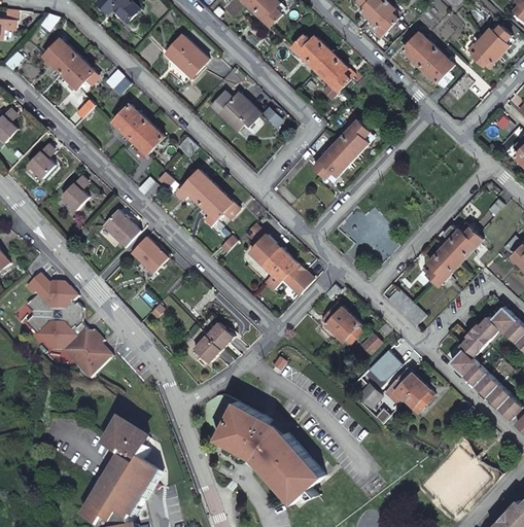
[(128,20),(140,7),(132,0),(100,0),(111,10),(114,7),(128,20)]
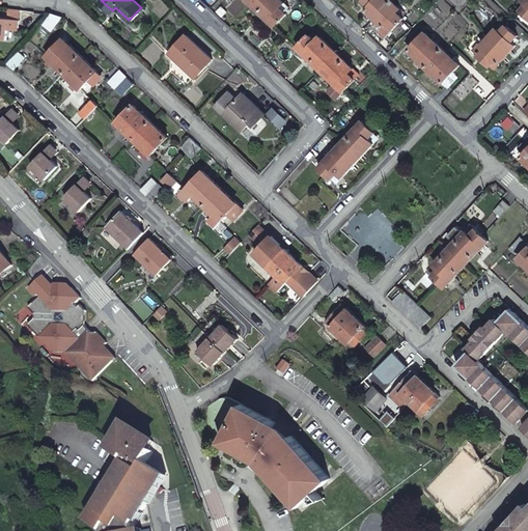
[(279,8),(283,3),(279,0),(245,0),(273,26),(285,15),(279,8)]
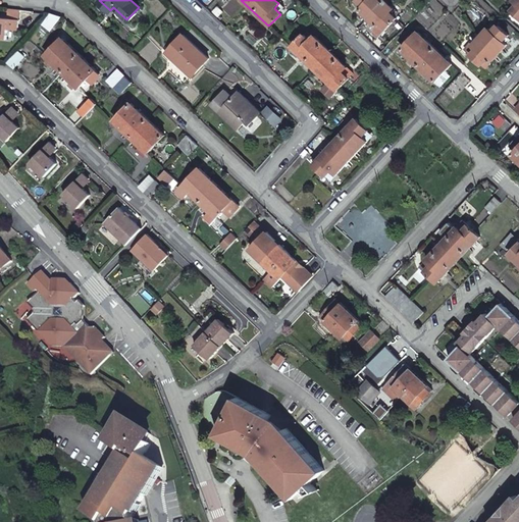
[(359,9),(367,17),(368,17),(383,0),(356,0),(362,6),(359,9)]
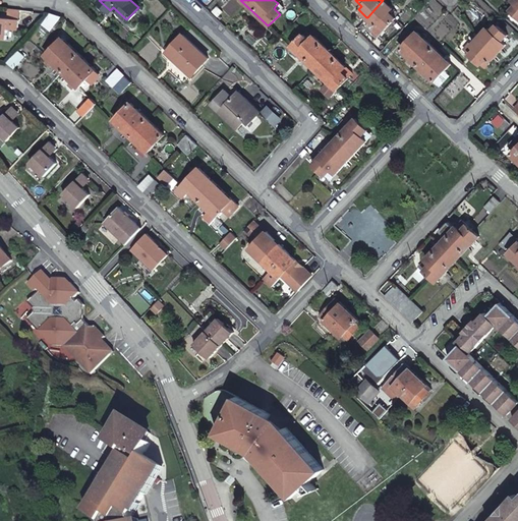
[(366,17),(373,24),(375,25),(378,21),(384,27),(394,17),(388,11),(392,8),(383,0),(367,17),(366,17)]
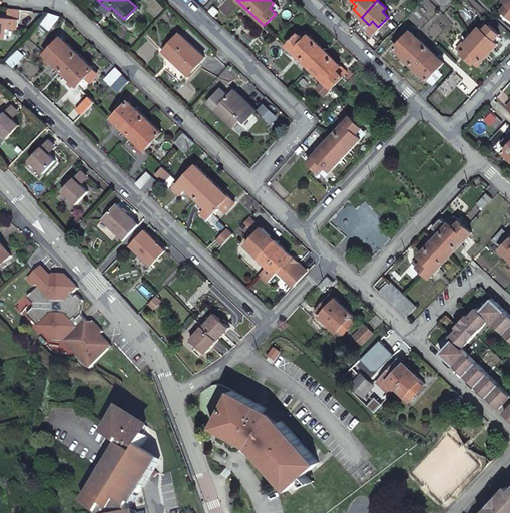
[(507,4),(501,9),(509,17),(509,0),(503,0),(507,4)]
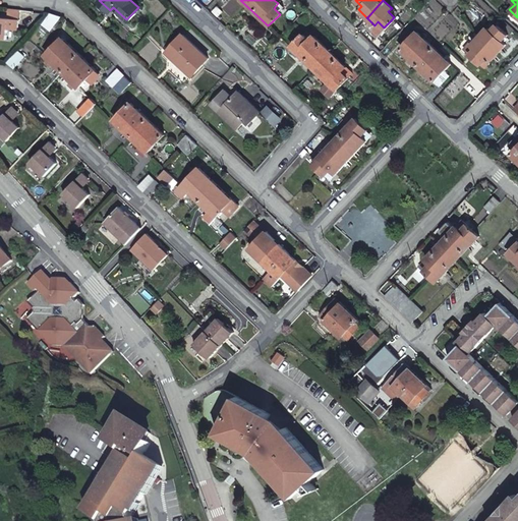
[(284,9),(278,3),(274,8),(280,14),(284,9)]
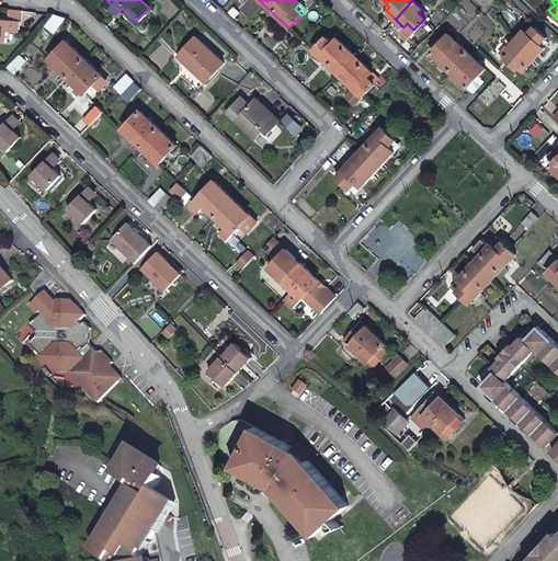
[(20,11),(9,10),(8,13),(4,13),(4,19),(0,18),(0,38),(7,39),(8,29),(18,31),(20,11)]
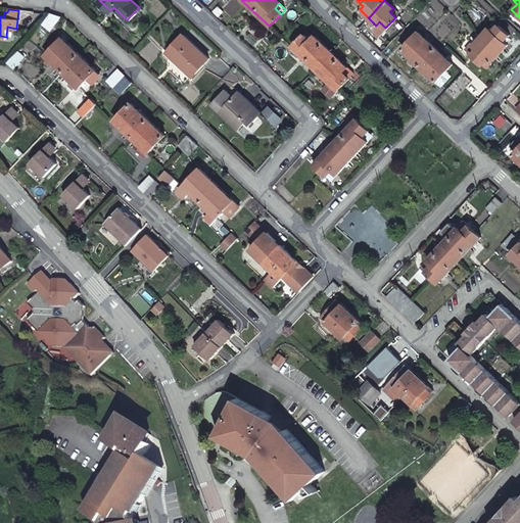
[(49,34),(60,22),(52,15),(41,27),(49,34)]
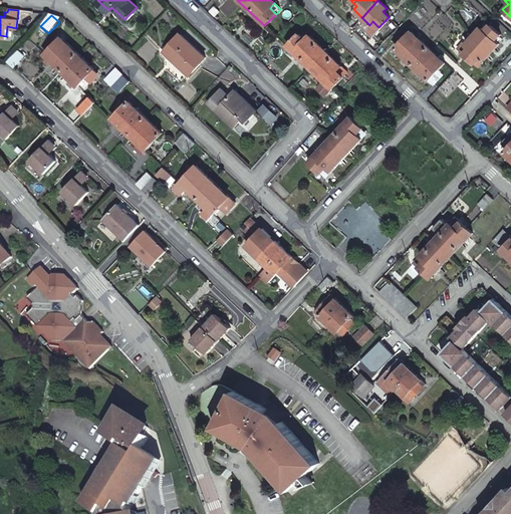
[(369,25),(368,24),(366,26),(373,32),(378,27),(372,21),(369,25)]
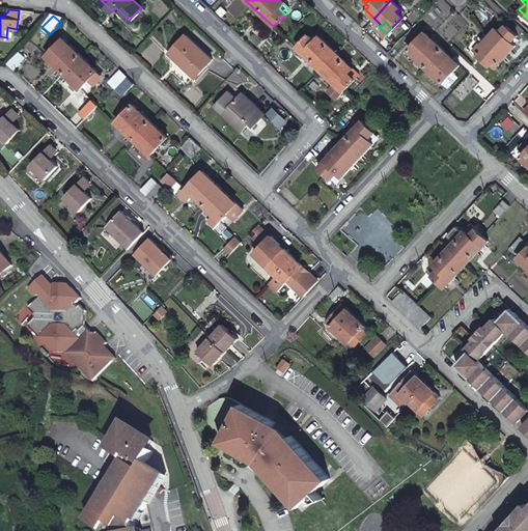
[(496,27),(488,35),(506,53),(515,45),(510,40),(516,35),(505,25),(500,31),(496,27)]
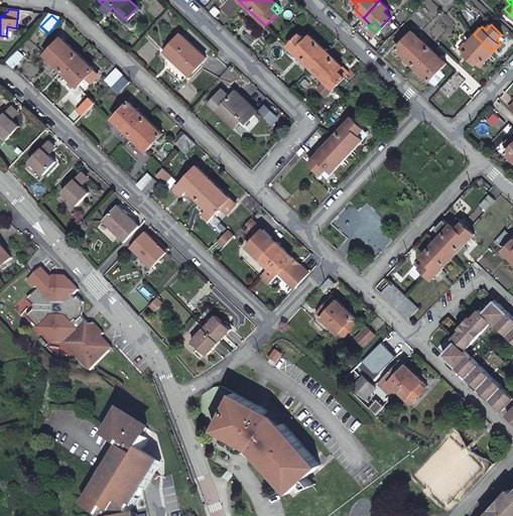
[(302,29),(298,34),(304,40),(308,35),(302,29)]
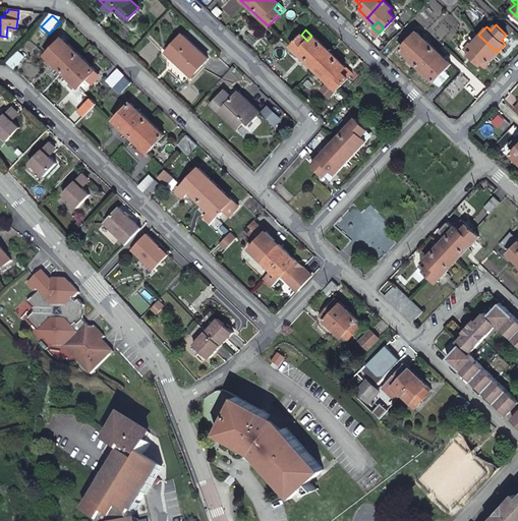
[(433,80),(450,63),(437,51),(416,31),(399,48),(433,80)]
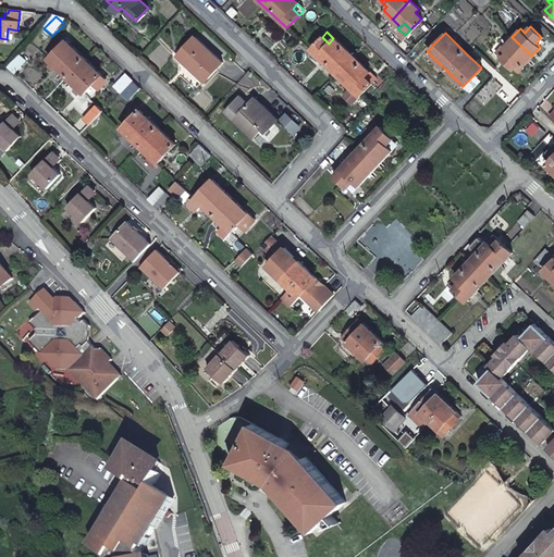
[(179,52),(187,60),(185,62),(202,79),(220,62),(194,37),(179,52)]
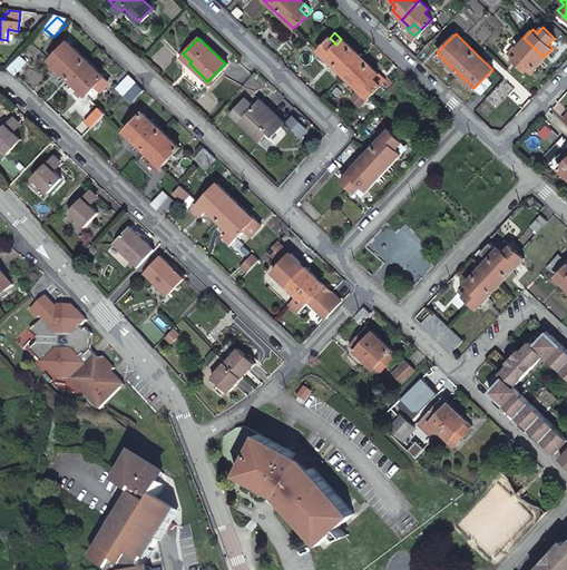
[(336,45),(330,38),(318,51),(319,52),(325,59),(360,92),(367,99),(380,86),(372,79),(378,74),(341,39),(336,45)]
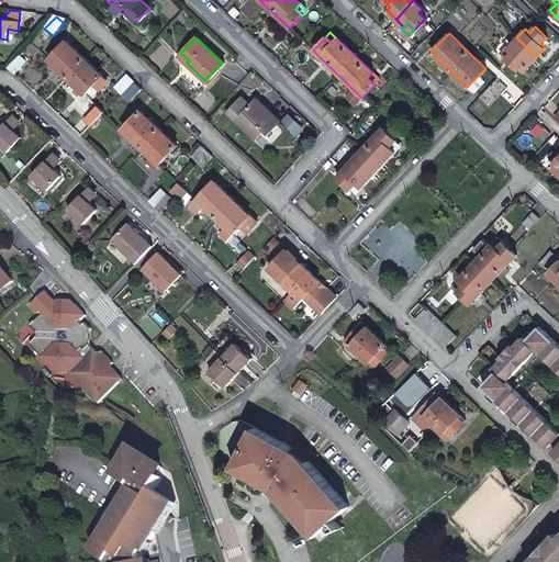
[(536,56),(516,37),(507,48),(511,52),(505,58),(516,69),(523,63),(527,66),(536,56)]
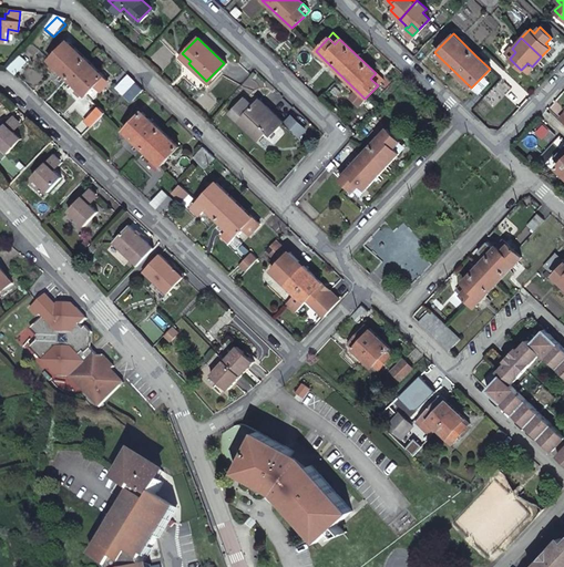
[(65,41),(47,60),(65,78),(84,94),(95,82),(101,76),(102,75),(65,41)]
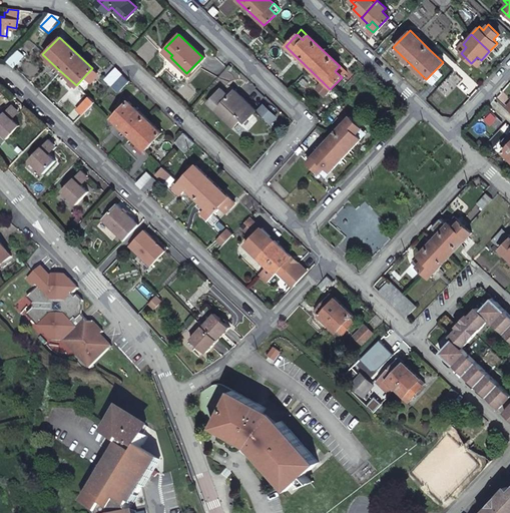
[(455,47),(461,53),(466,47),(463,44),(461,41),(455,47)]
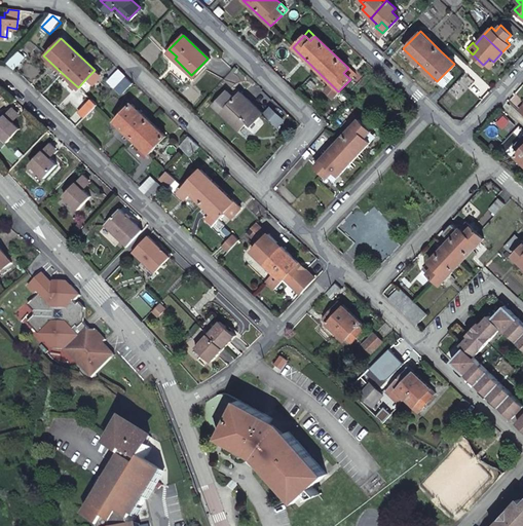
[(296,58),(300,54),(294,48),(291,52),(296,58)]
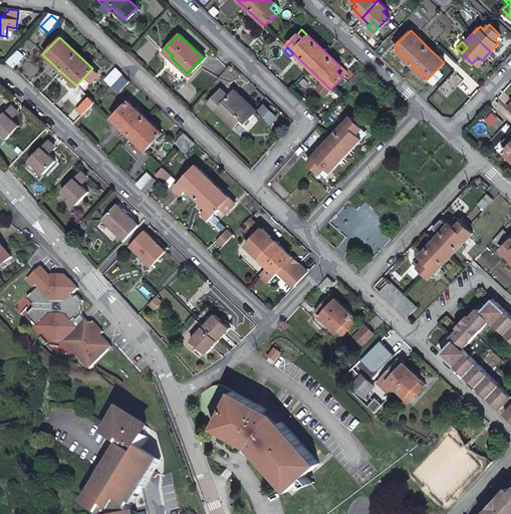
[(173,55),(165,48),(163,50),(171,57),(173,55)]
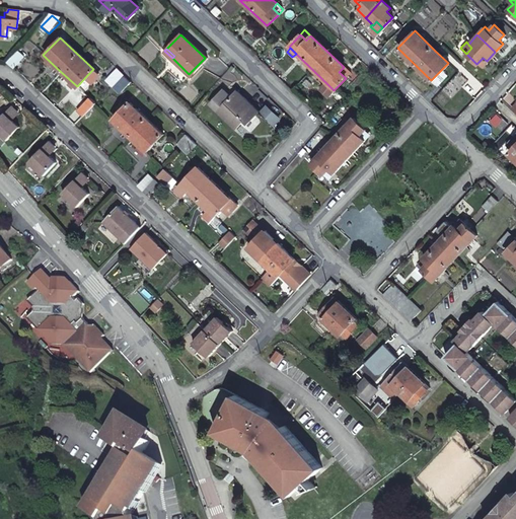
[(6,62),(13,68),(23,57),(17,51),(6,62)]
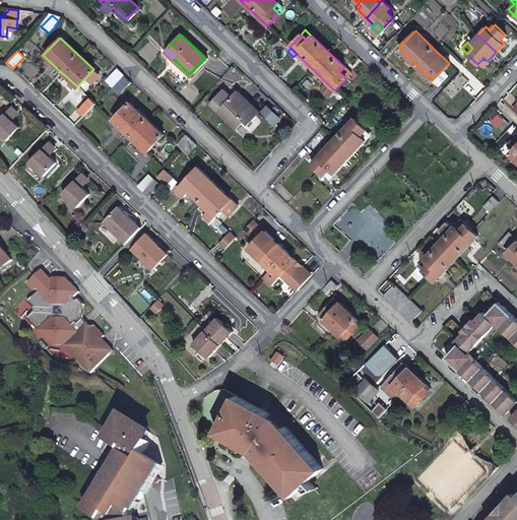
[(481,67),(488,61),(483,58),(477,64),(481,67)]
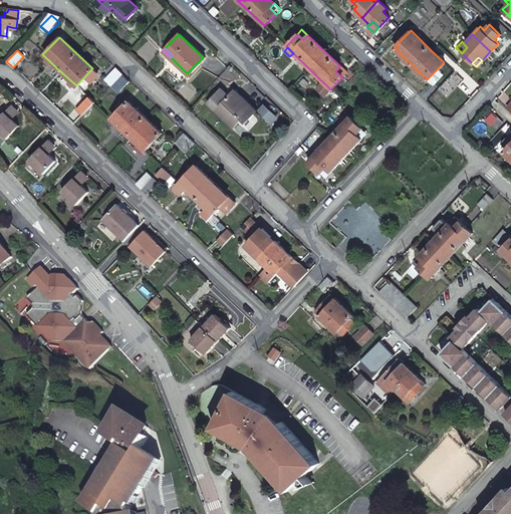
[(335,71),(342,77),(347,73),(340,66),(335,71)]
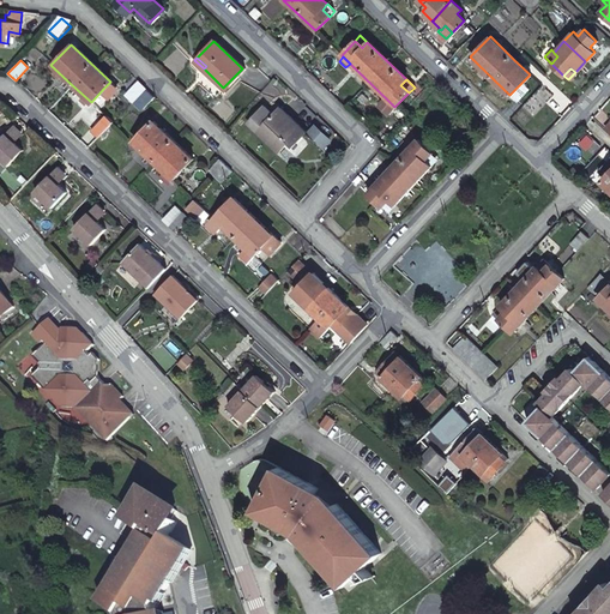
[(122,94),(131,102),(144,89),(136,80),(122,94)]
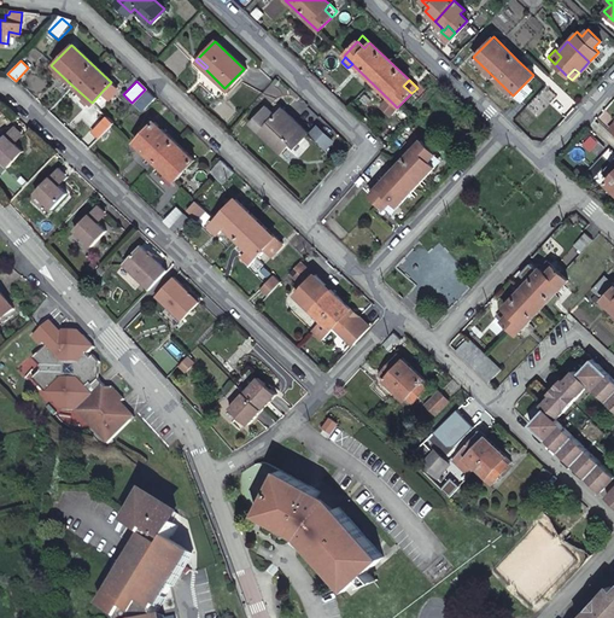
[(116,88),(110,83),(104,89),(110,94),(116,88)]
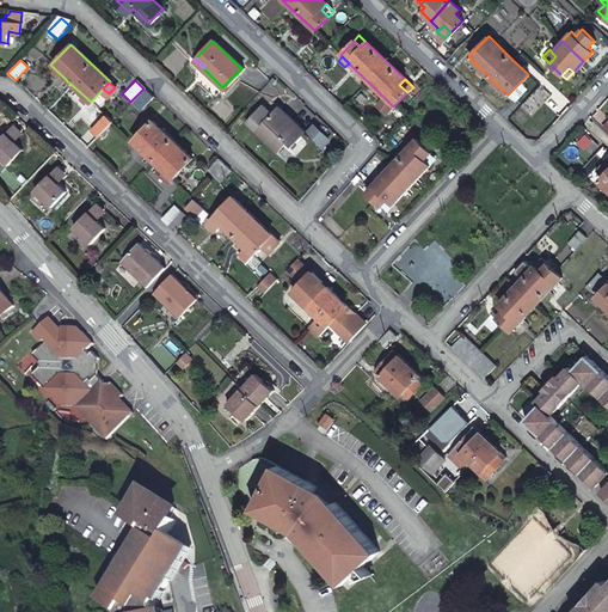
[(143,89),(130,102),(137,108),(149,95),(143,89)]
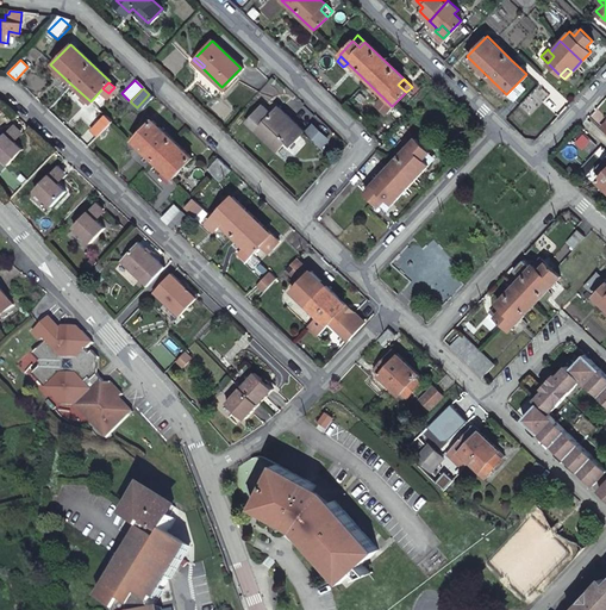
[(385,112),(392,106),(385,99),(378,105),(385,112)]
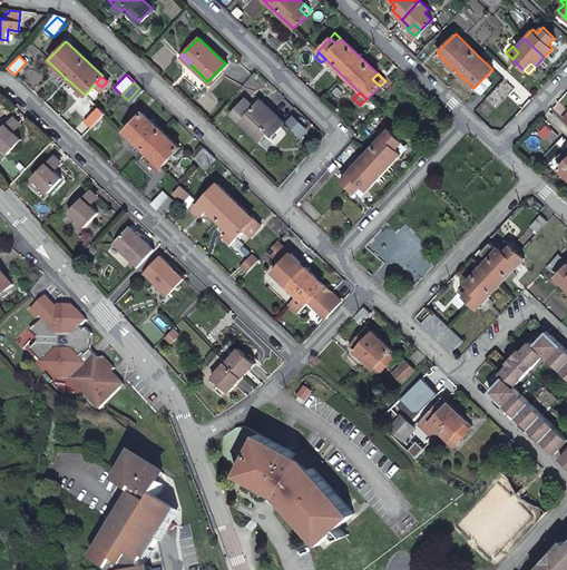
[(271,135),(282,123),(260,100),(251,108),(247,105),(250,104),(244,98),(230,114),(258,141),(267,131),(271,135)]
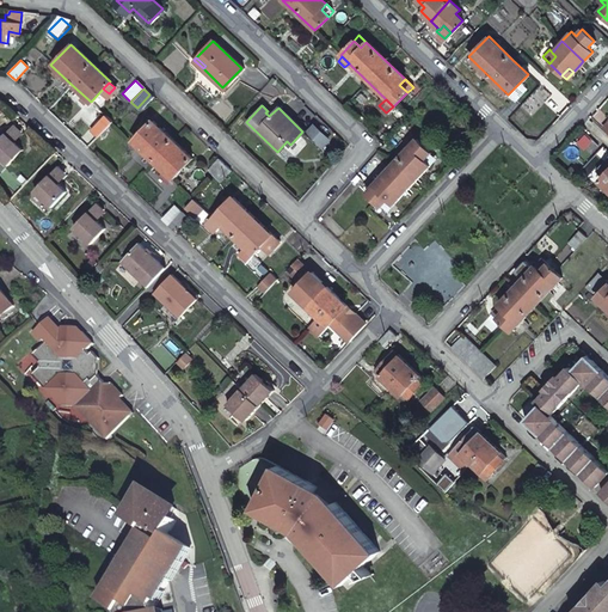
[(97,139),(111,122),(105,116),(90,132),(97,139)]
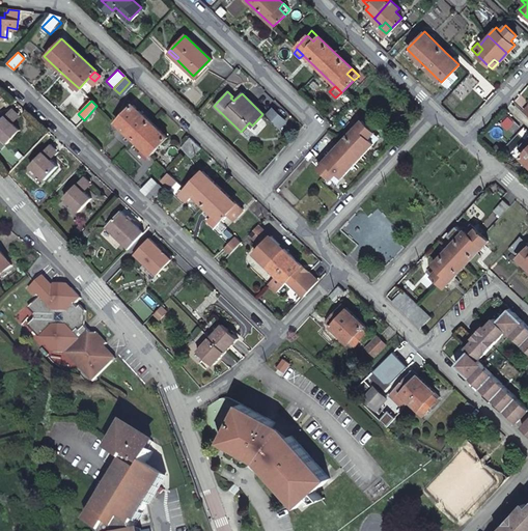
[(131,105),(114,122),(141,147),(148,155),(165,137),(131,105)]
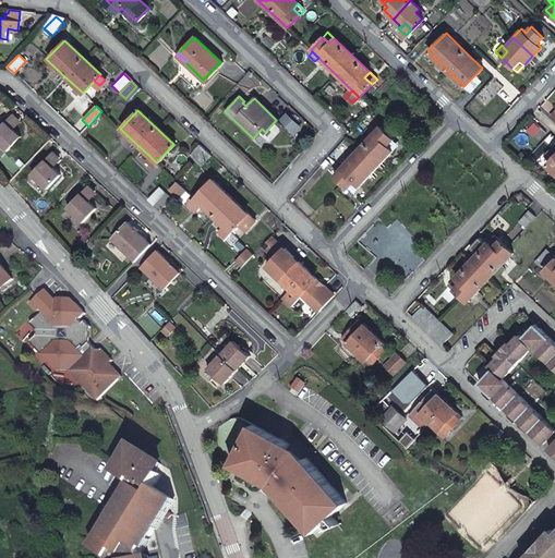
[(0,142),(9,150),(22,137),(15,131),(13,129),(20,121),(12,114),(0,128),(0,142)]
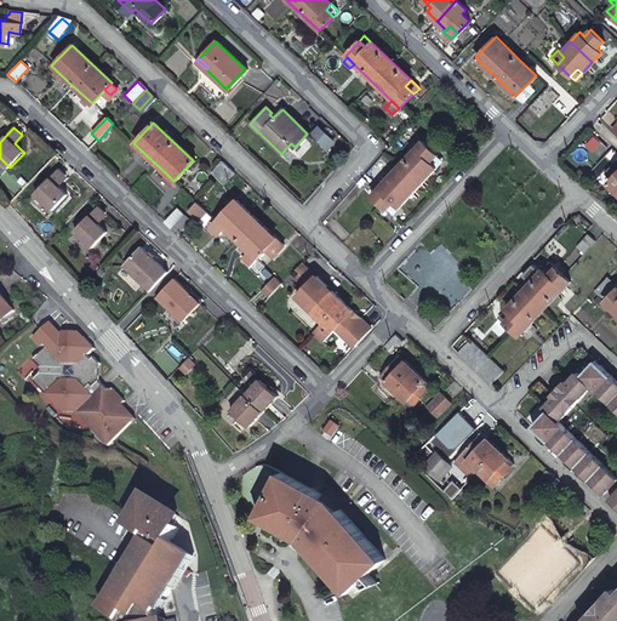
[(316,127),(309,136),(323,149),(330,141),(316,127)]
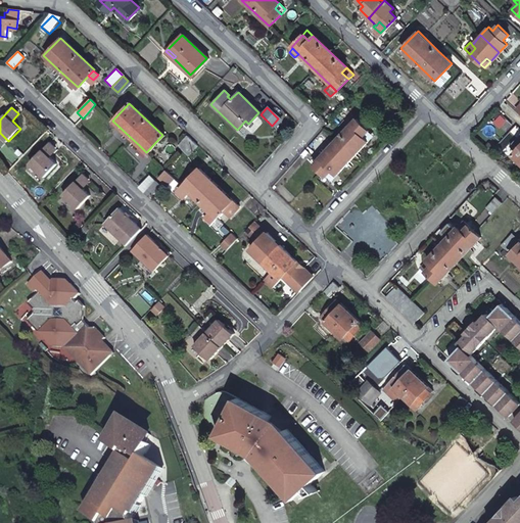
[(12,121),(14,123),(20,116),(18,113),(12,121)]
